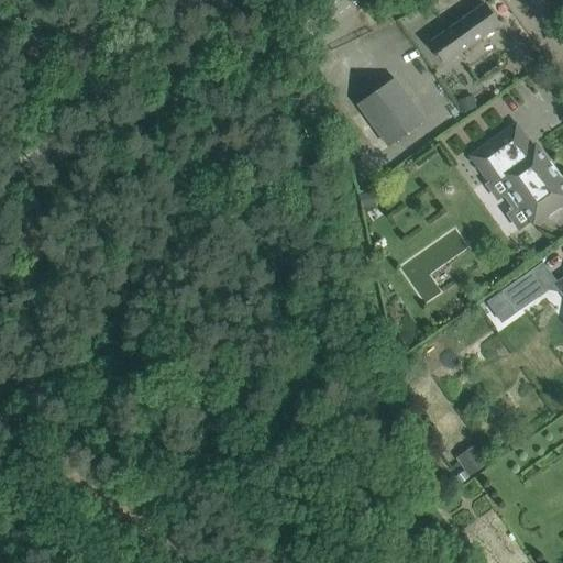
[(176,0),(186,14),(205,0),(176,0)]
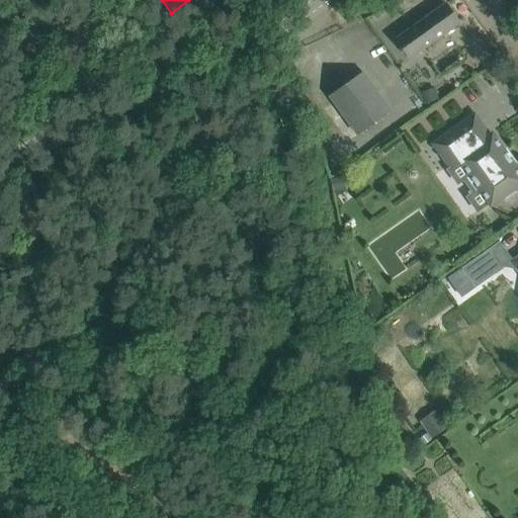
[(396,38),(409,59),(459,23),(445,4),(396,38)]
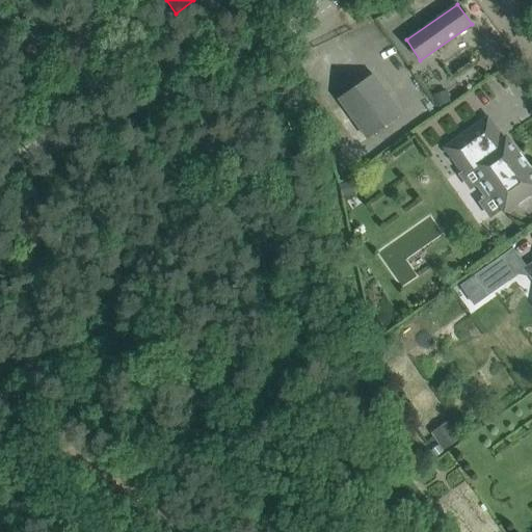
[(338,99),(368,139),(401,114),(372,75),(338,99)]
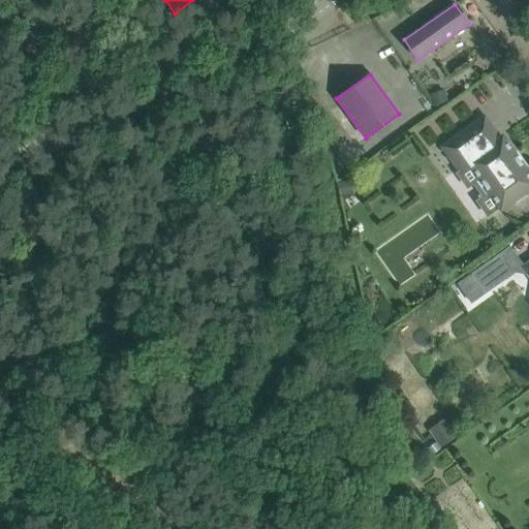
[(442,89),(432,93),(436,102),(446,98),(442,89)]
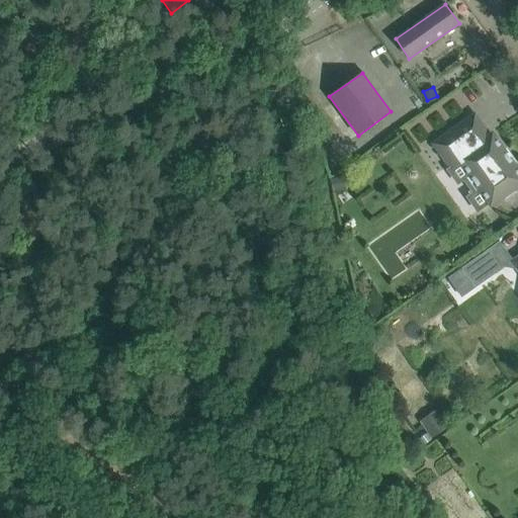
[(433,144),(449,167),(452,171),(461,165),(469,176),(466,178),(476,190),(479,189),(491,205),(504,196),(506,199),(514,193),(512,190),(517,185),(517,171),(513,164),(510,165),(502,154),(504,152),(492,135),(489,137),(475,115),(433,144)]
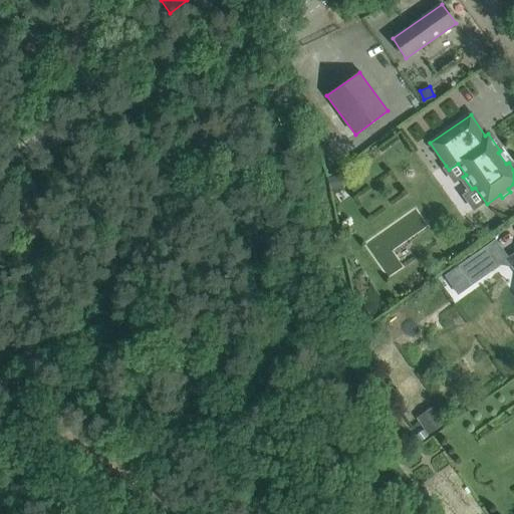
[(463,275),(471,286),(492,271),(478,252),(457,267),(463,275)]
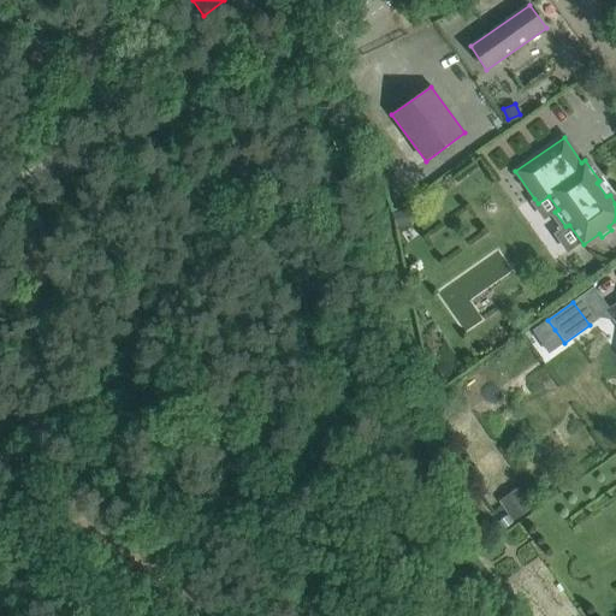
[(555,330),(539,341),(550,354),(564,343),(555,330)]
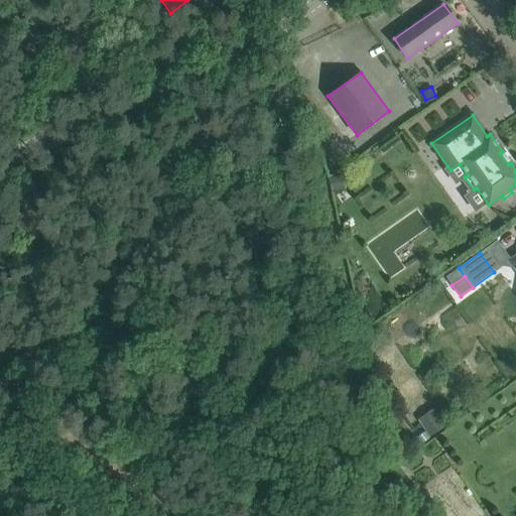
[(437,412),(422,423),(430,435),(445,424),(437,412)]
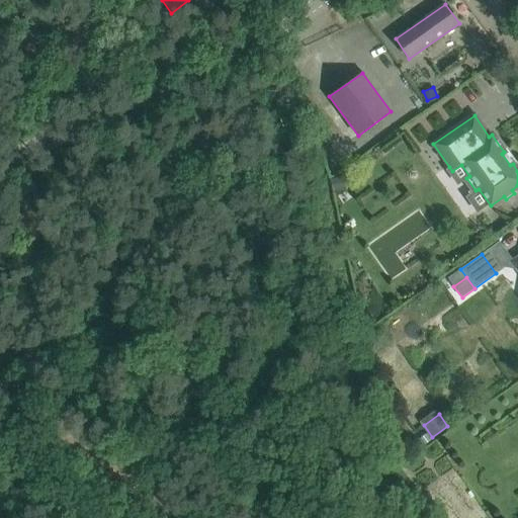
[(426,434),(418,440),(423,446),(430,440),(426,434)]
